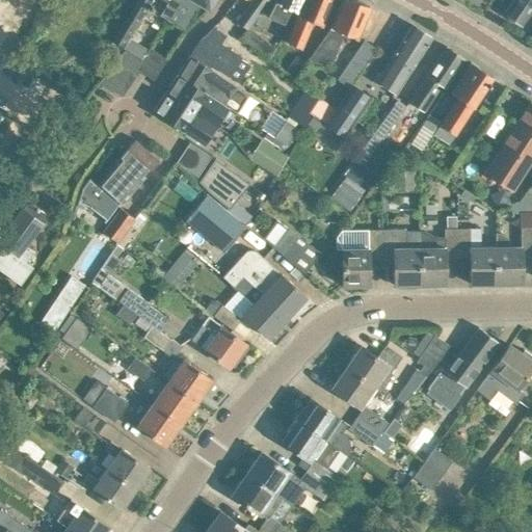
[(130,38),(148,8),(151,9),(153,6),(150,5),(153,0),(138,0),(113,43),(124,49),(130,38)]
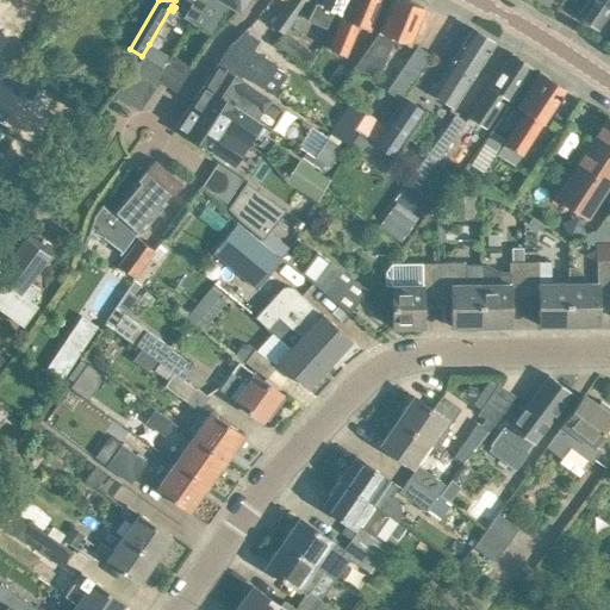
[(197,25),(211,0),(194,0),(185,18),(197,25)]
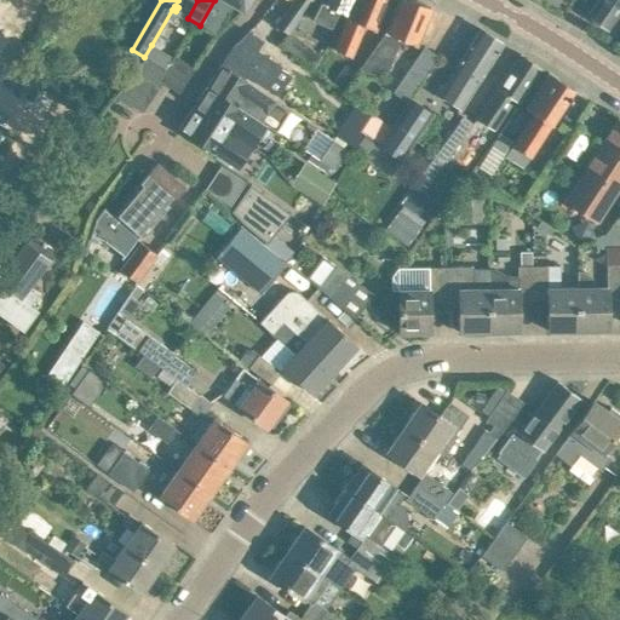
[(242,10),(248,0),(214,0),(200,26),(214,34),(233,4),(242,10)]
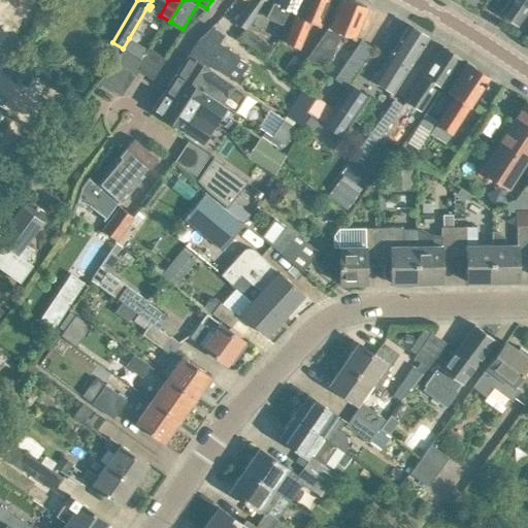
[(267,1),(267,0),(250,0),(234,22),(245,29),(248,28),(267,1)]
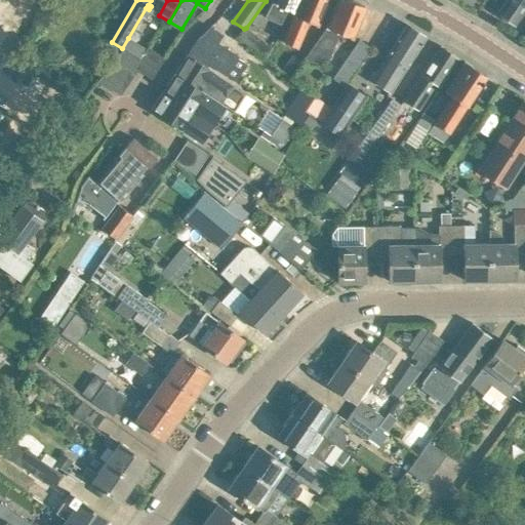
[(295,13),(300,0),(271,0),(265,16),(279,24),(285,8),(292,12),(289,23),(295,13)]
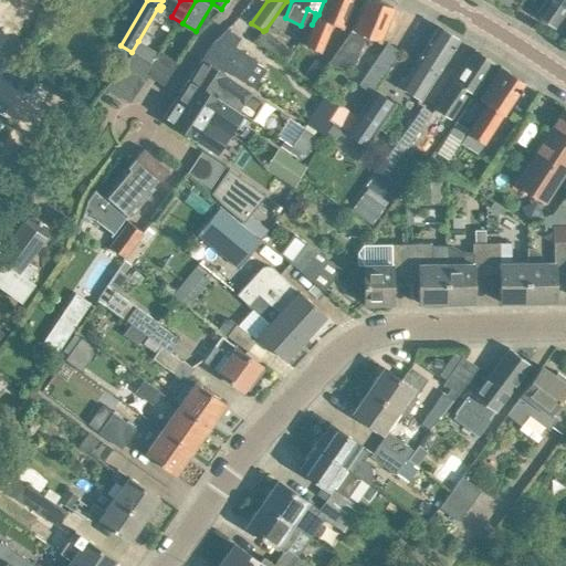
[(342,28),(348,13),(354,0),(324,0),(318,14),(312,24),(304,45),(318,52),(331,23),(342,28)]
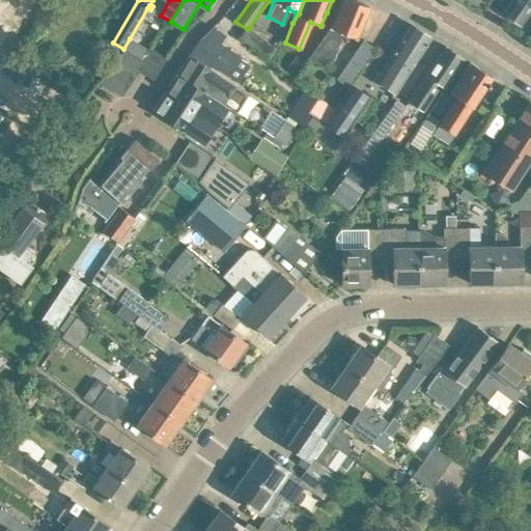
[(356,37),(361,26),(369,6),(353,0),(341,0),(336,16),(330,26),(307,59),(325,66),(328,60),(332,61),(343,33),(356,37)]
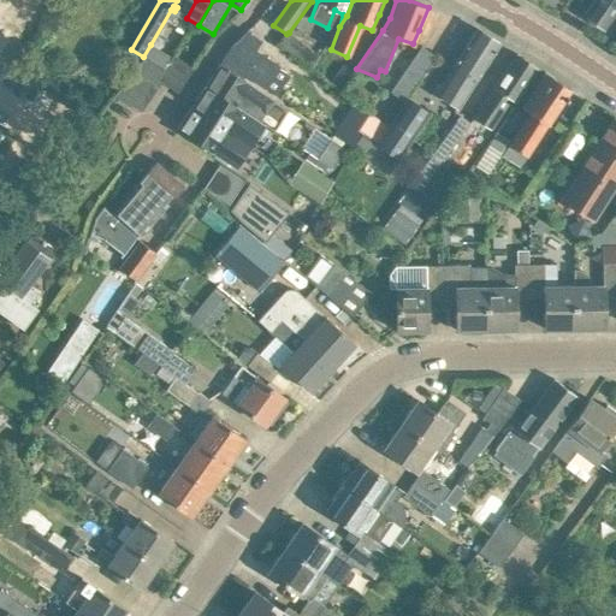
[(615,0),(593,0),(582,16),(604,30),(615,11),(615,0)]
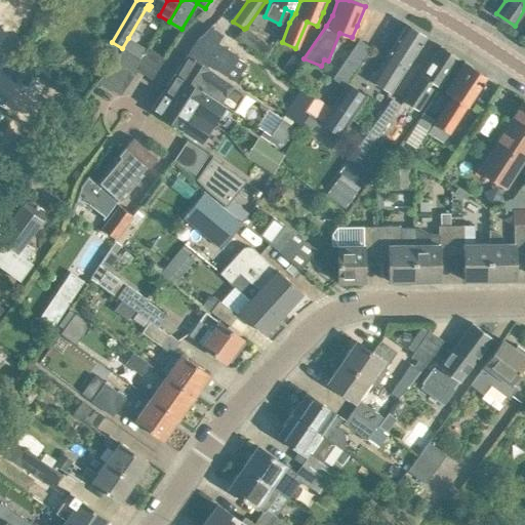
[(404,71),(415,54),(427,37),(406,24),(370,79),(389,91),(403,70),(404,71)]
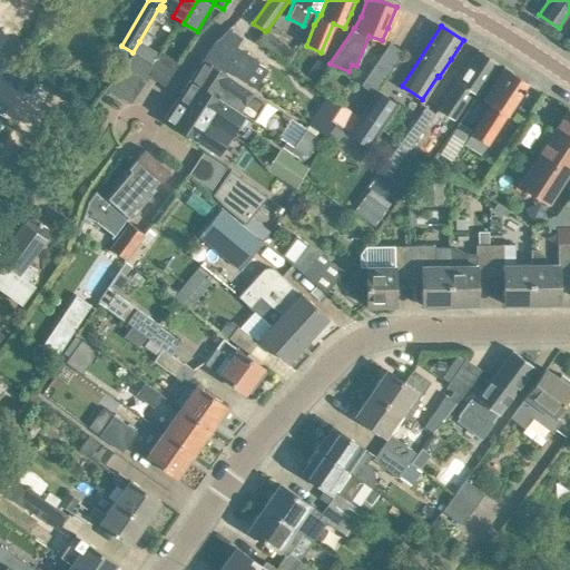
[(257,61),(236,47),(242,38),(228,29),(213,45),(205,56),(244,81),(257,61)]
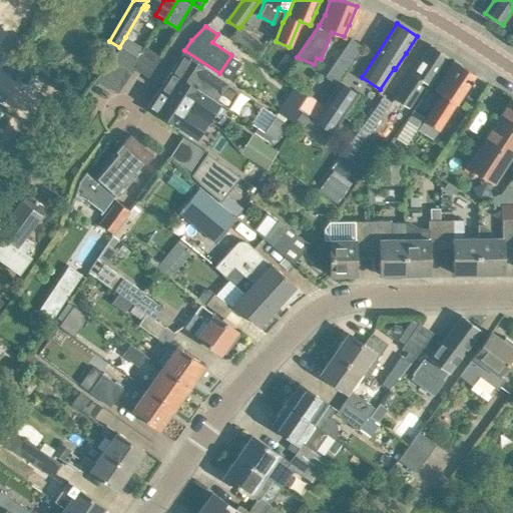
[(267,45),(240,27),(238,28),(232,37),(260,56),(267,45)]
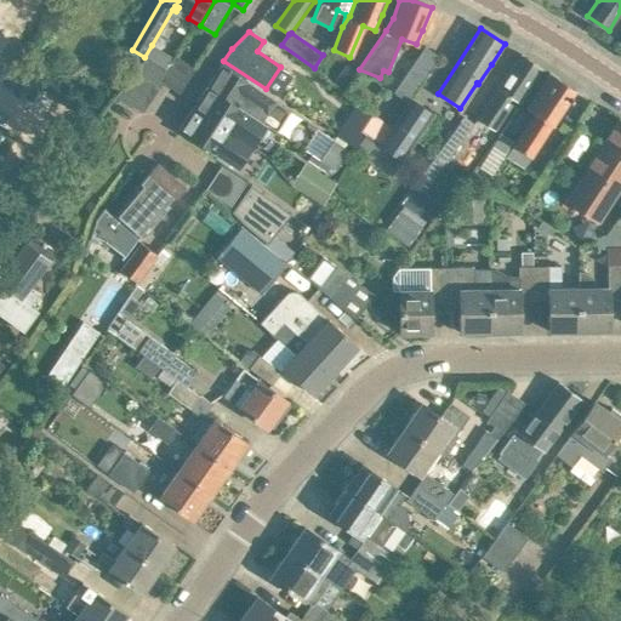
[(144,57),(134,70),(157,85),(159,81),(155,78),(170,56),(152,45),(144,57)]
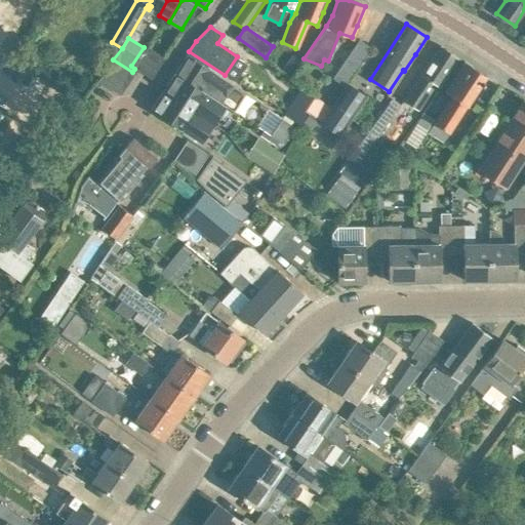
[(358,40),(331,79),(345,88),(347,84),(371,49),(358,40)]
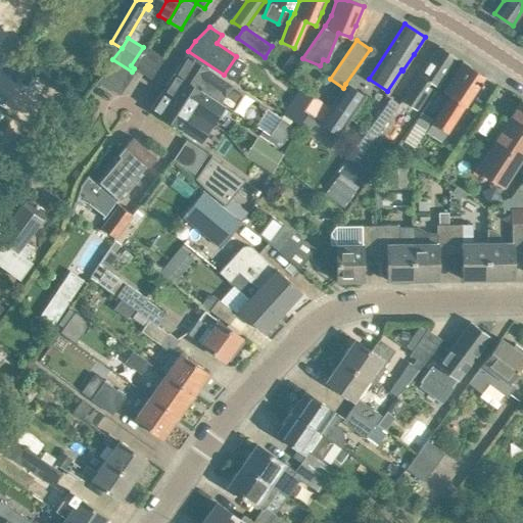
[(437,87),(445,75),(457,57),(438,45),(402,100),(416,109),(433,84),(437,87)]
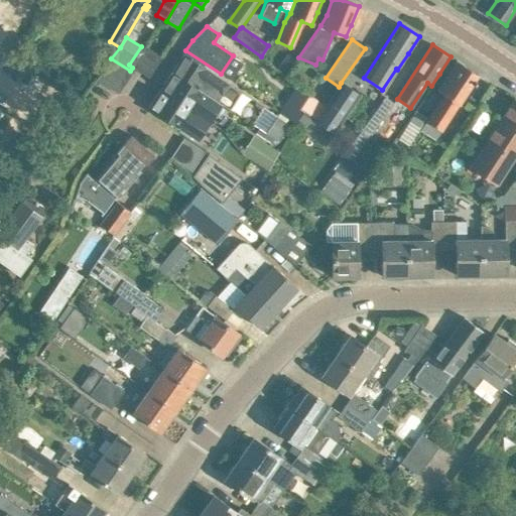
[(241,92),(227,83),(210,72),(211,72),(183,53),(171,72),(221,103),(230,109),(241,92)]
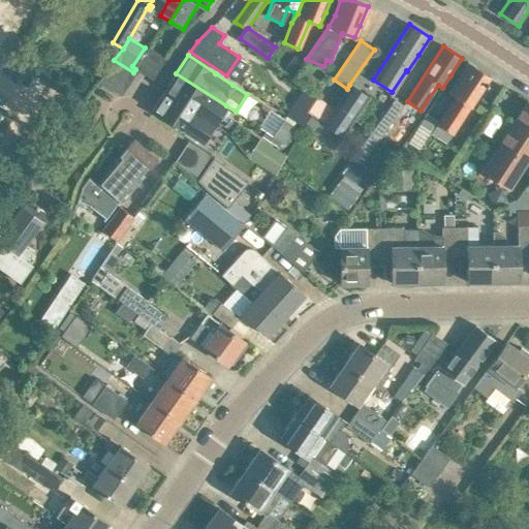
[(294,56),(286,68),(296,74),(304,62),(294,56)]
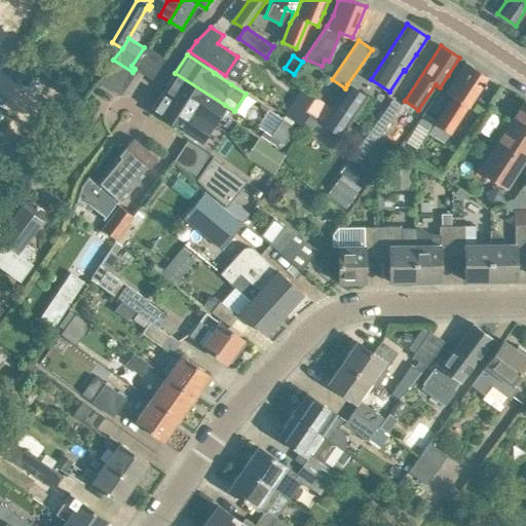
[(144,57),(136,69),(149,78),(157,66),(144,57)]
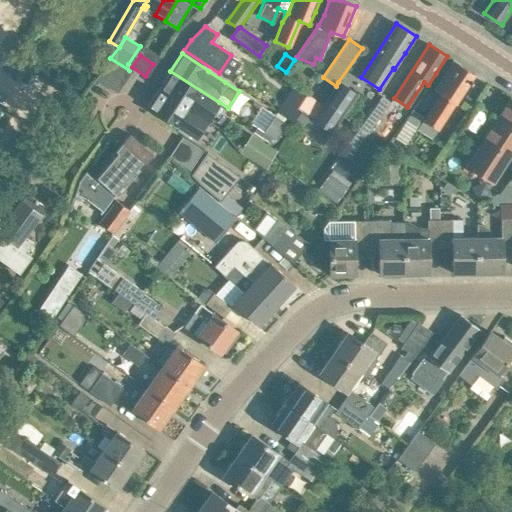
[(456,103),(464,91),(474,74),(452,60),(433,89),(440,93),(424,117),(423,120),(438,130),(455,103),(456,103)]
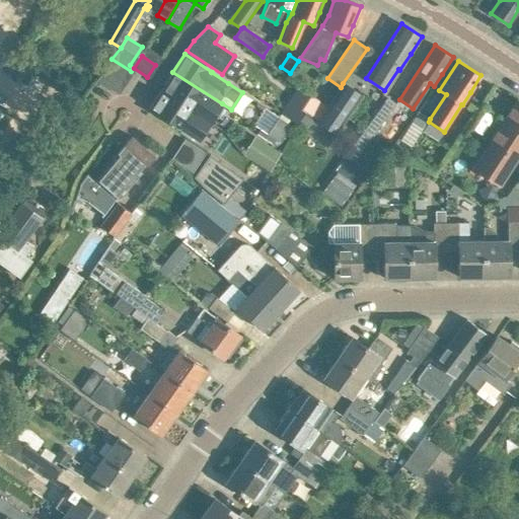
[(211,121),(222,103),(172,72),(161,89),(211,121)]
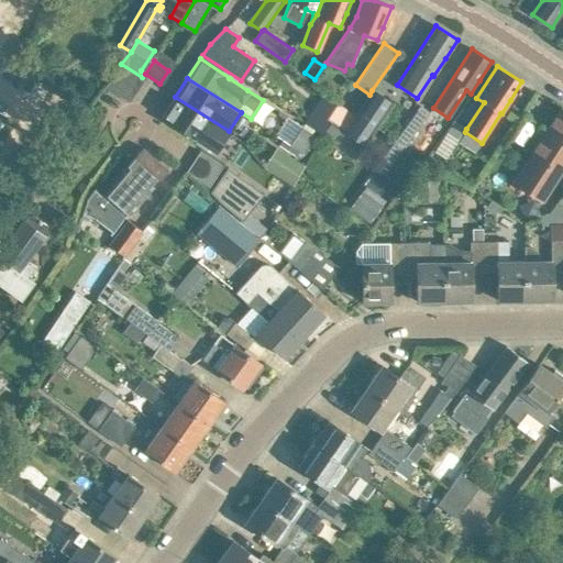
[(393,105),(372,90),(370,95),(343,133),(363,146),(393,105)]
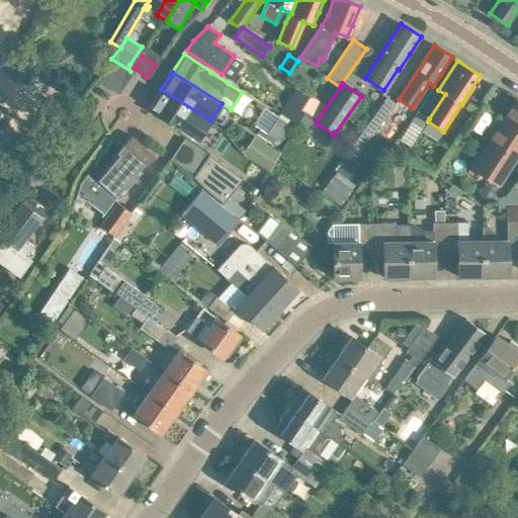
[(197,141),(210,120),(161,89),(148,108),(197,141)]
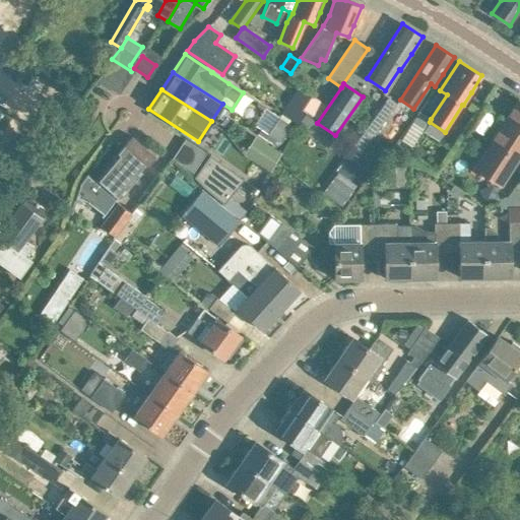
[(387,98),(363,130),(372,136),(395,104),(387,98)]
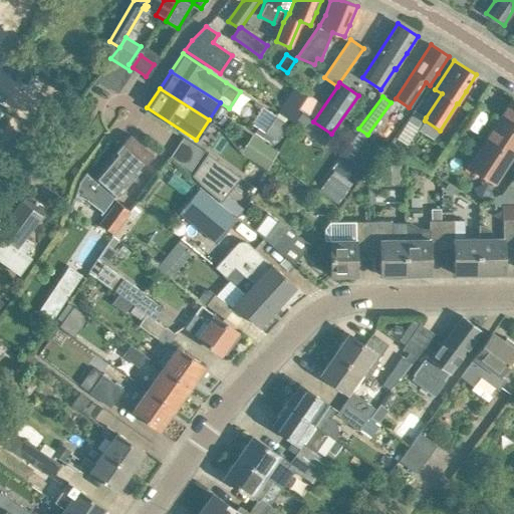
[(495,185),(513,155),(513,97),(502,114),(468,167),(495,185)]
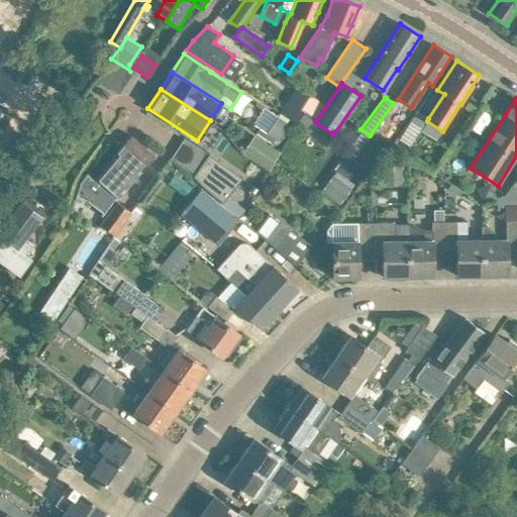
[(299,111),(286,102),(280,111),(295,121),(301,112),(299,111)]
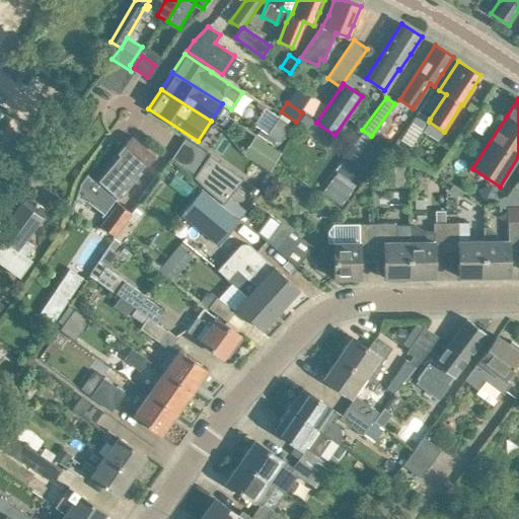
[(420,113),(413,124),(423,130),(429,122),(430,119),(420,113)]
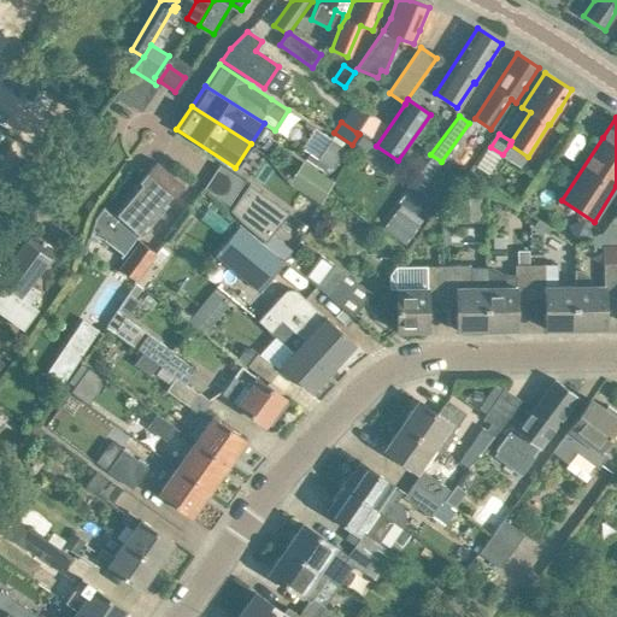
[(360,135),(353,146),(369,157),(376,146),(360,135)]
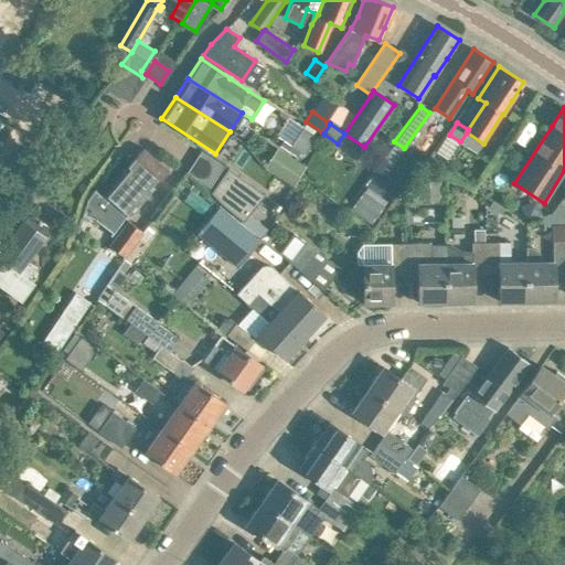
[(311,134),(302,128),(290,146),(305,153),(312,140),(311,134)]
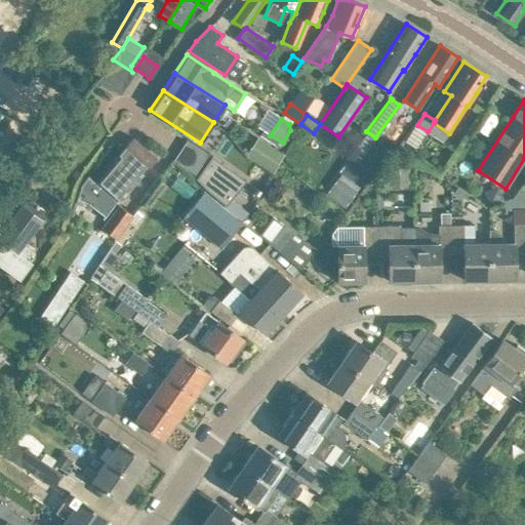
[(366,131),(355,148),(363,154),(375,137),(366,131)]
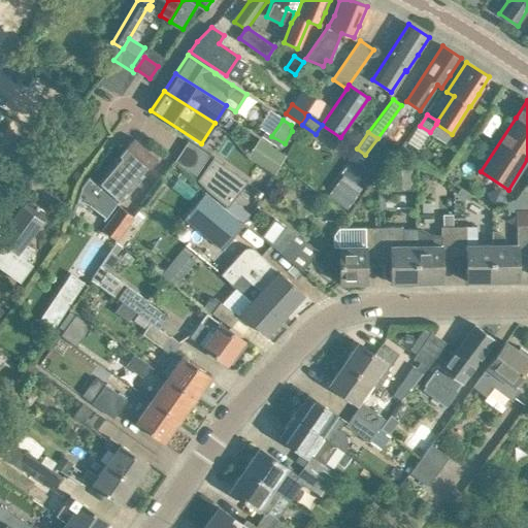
[(258,137),(246,156),(273,173),(286,155),(258,137)]
